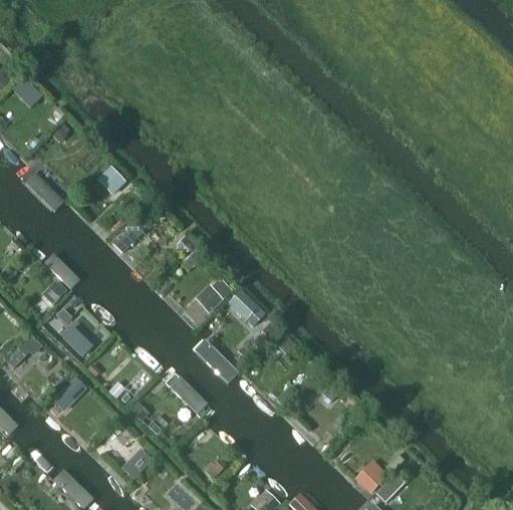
[(0,73),(0,89),(8,81),(0,73)]
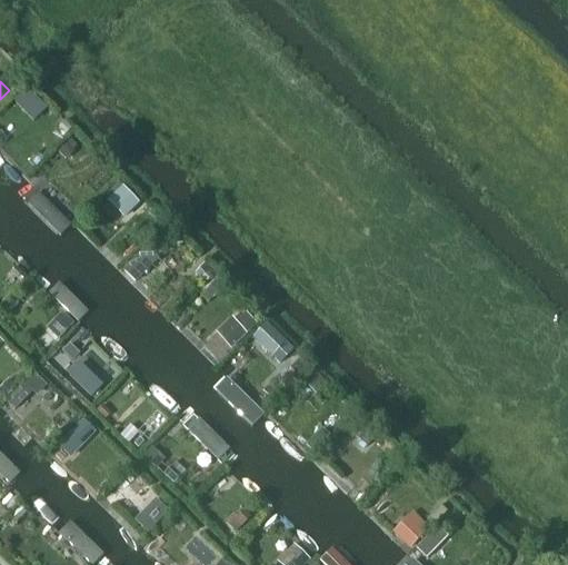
[(47,107),(26,86),(13,99),(33,119),(47,107)]
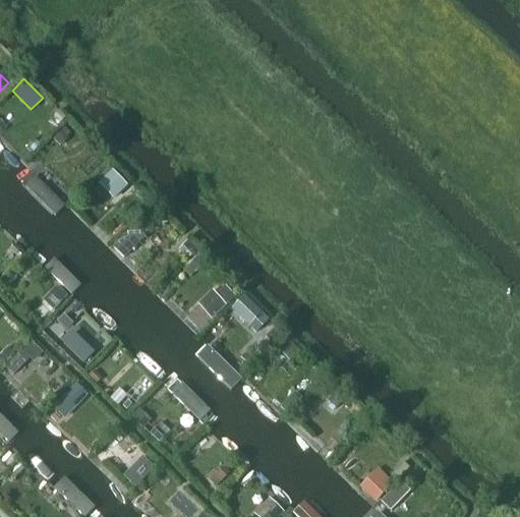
[(0,183),(1,184),(17,166),(0,148),(0,183)]
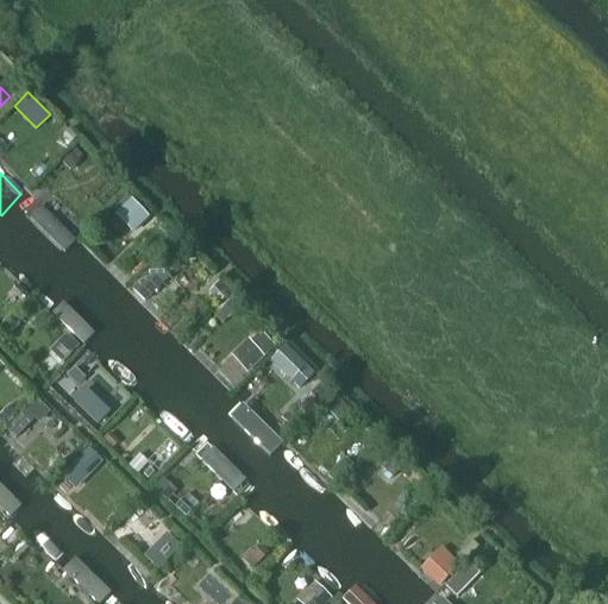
[(113,214),(132,232),(148,216),(130,199),(113,214)]
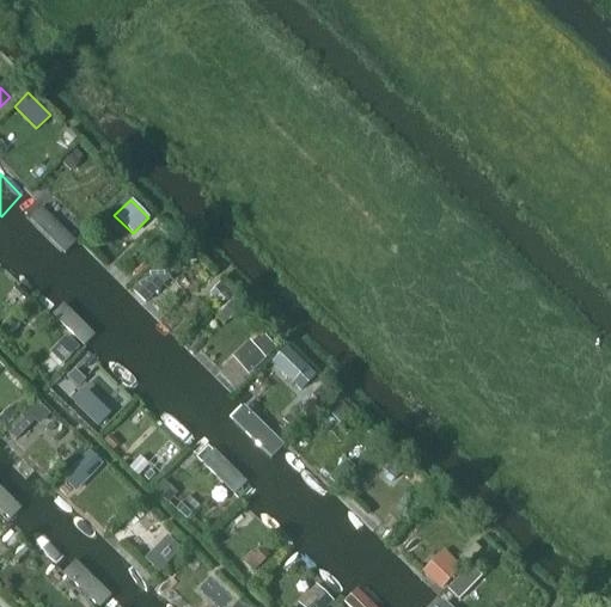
[(40,204),(28,219),(30,221),(62,252),(75,238),(43,208),(40,204)]
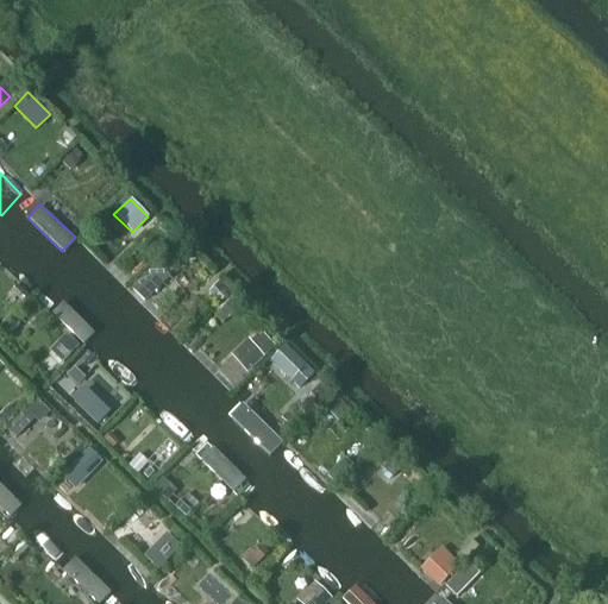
[(155,263),(130,288),(144,301),(168,276),(155,263)]
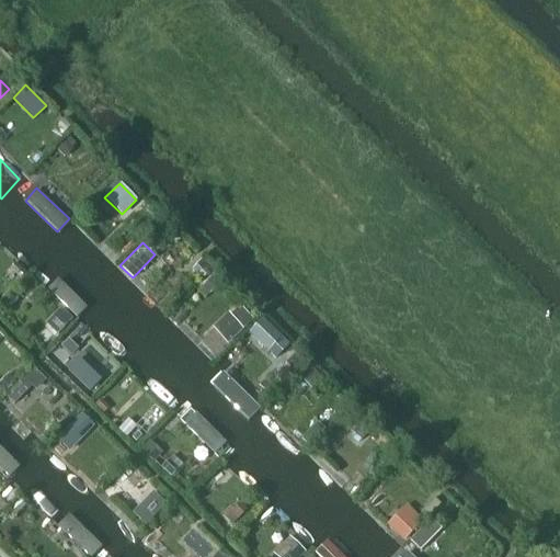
[(192,268),(202,276),(210,268),(201,259),(192,268)]
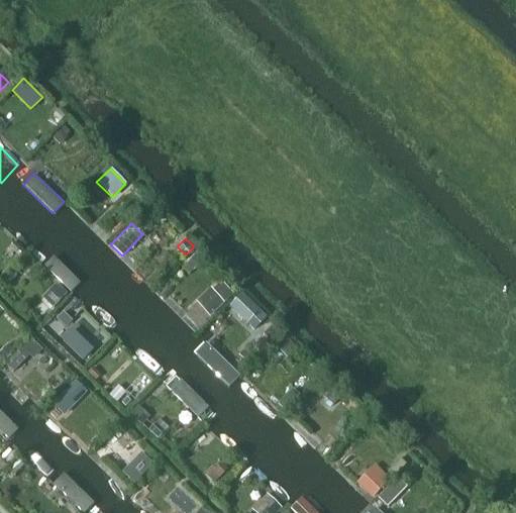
[(193,254),(186,263),(193,270),(200,262),(193,254)]
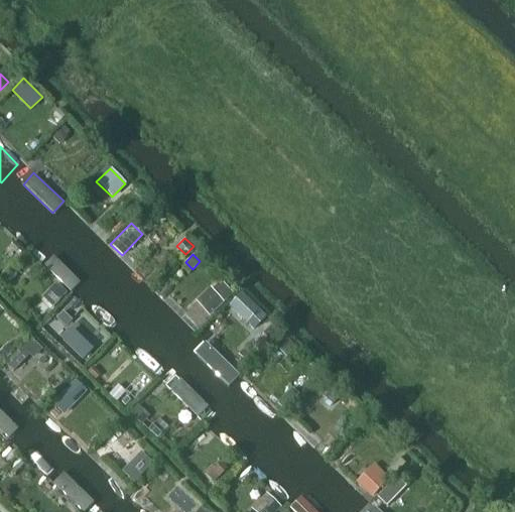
[(53,255),(43,265),(72,291),(82,281),(53,255)]
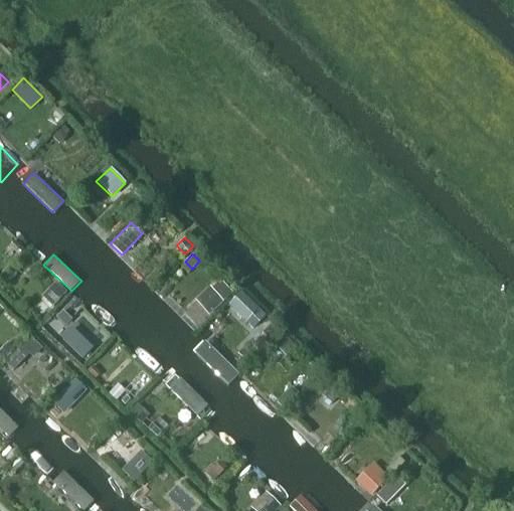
[(203,293),(217,307),(232,292),(220,281),(212,289),(209,286),(203,293)]
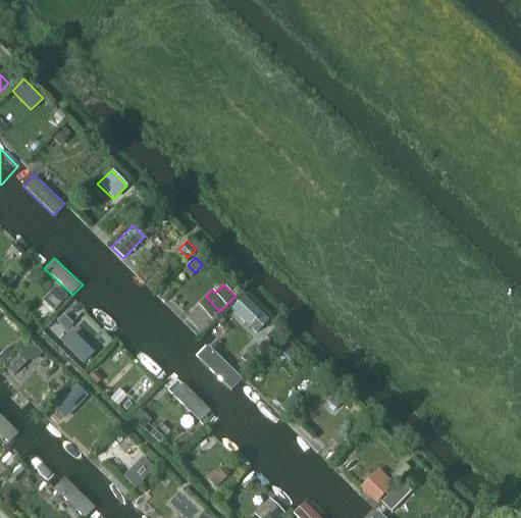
[(59,289),(46,303),(53,310),(66,296),(59,289)]
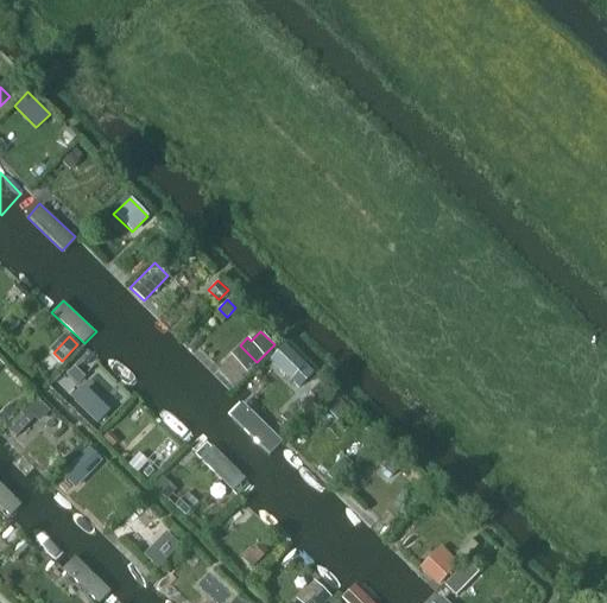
[(84,386),(73,398),(96,420),(107,408),(84,386)]
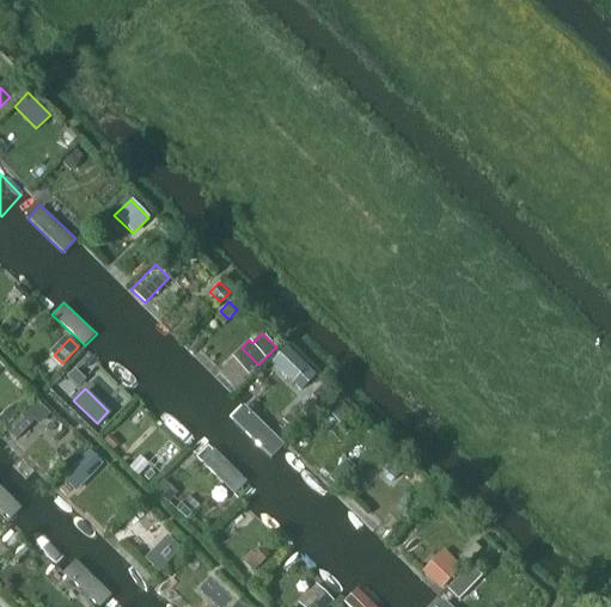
[(341,422),(352,411),(337,397),(327,408),(341,422)]
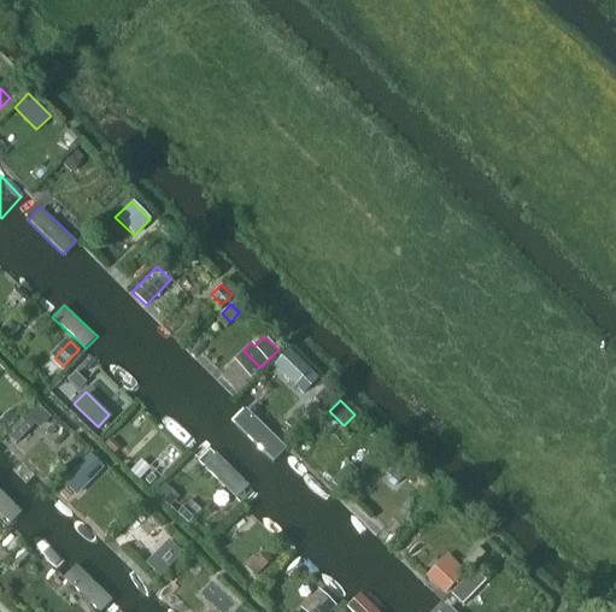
[(13,442),(44,410),(36,402),(6,436),(13,442)]
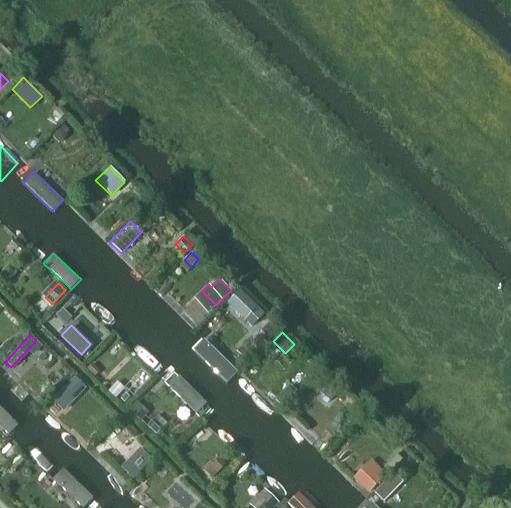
[(200,336),(190,347),(192,349),(222,379),(233,368),(200,336)]
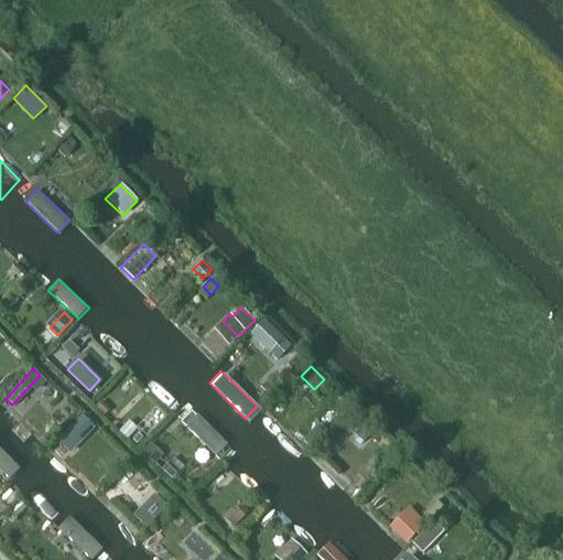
[(179,402),(154,379),(143,383),(168,407),(179,402)]
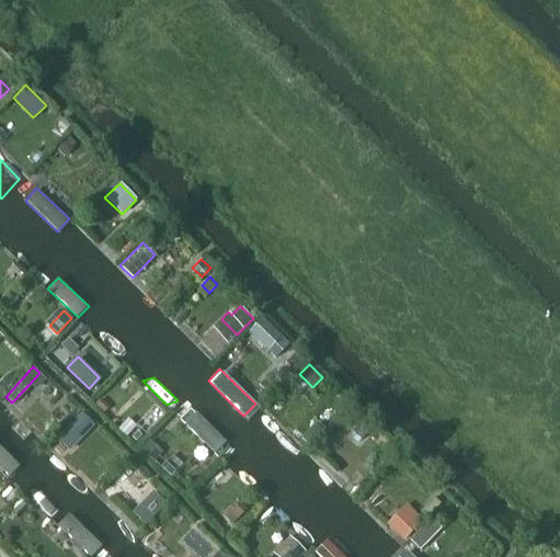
[(191,406),(179,419),(221,459),(233,446),(191,406)]
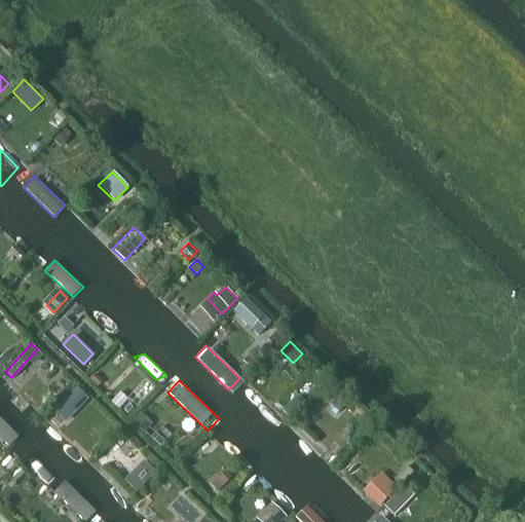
[(282,419),(242,381),(234,389),(274,426),(282,419)]
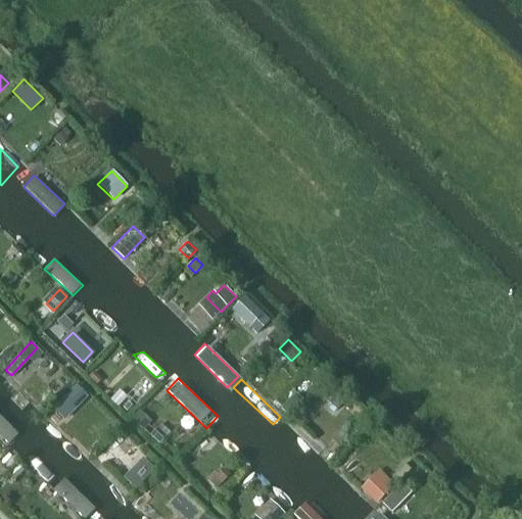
[(318,393),(335,411),(347,398),(330,381),(318,393)]
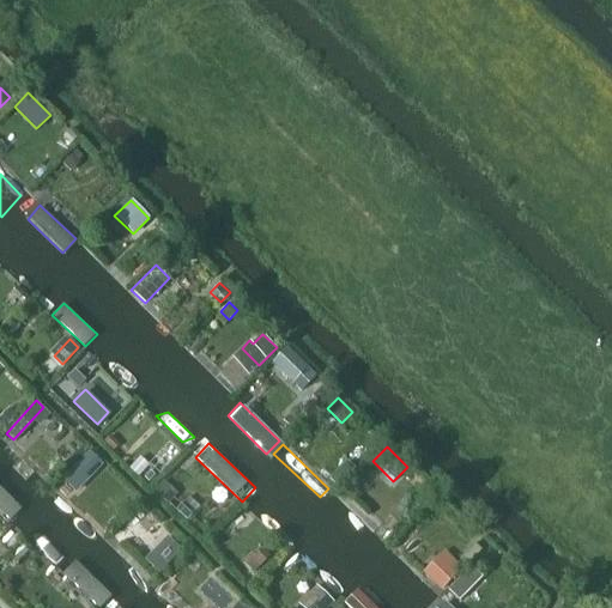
[(88,453),(67,473),(79,485),(100,463),(88,453)]
